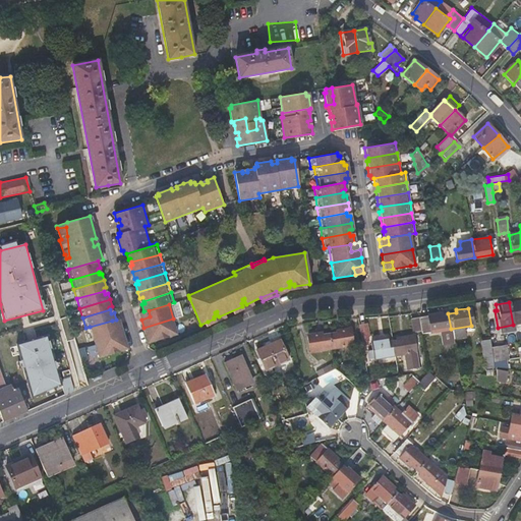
[(149,310),(143,311),(139,312),(141,320),(150,316),(149,310)]
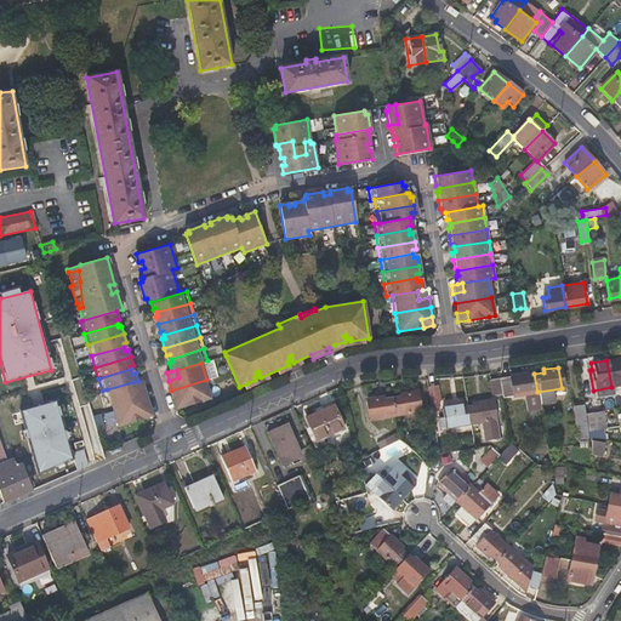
[(499,376),(501,394),(501,398),(537,392),(534,374),(524,375),(524,372),(499,376)]
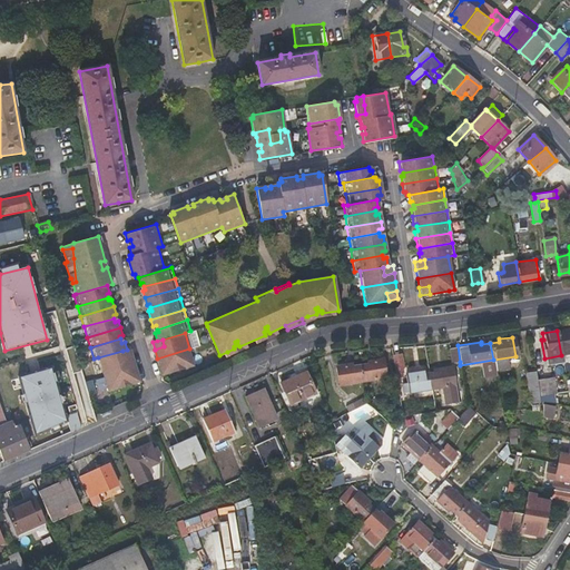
[(460,362),(458,345),(446,347),(450,363),(460,362)]
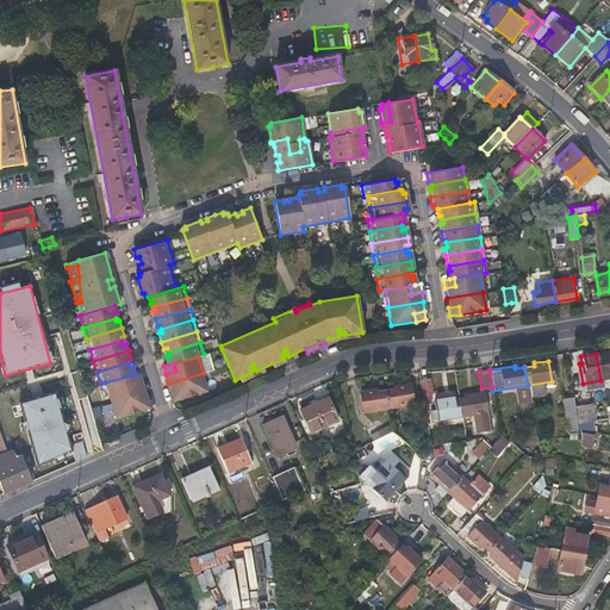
[(134,384),(143,380),(141,372),(136,374),(131,375),(134,384)]
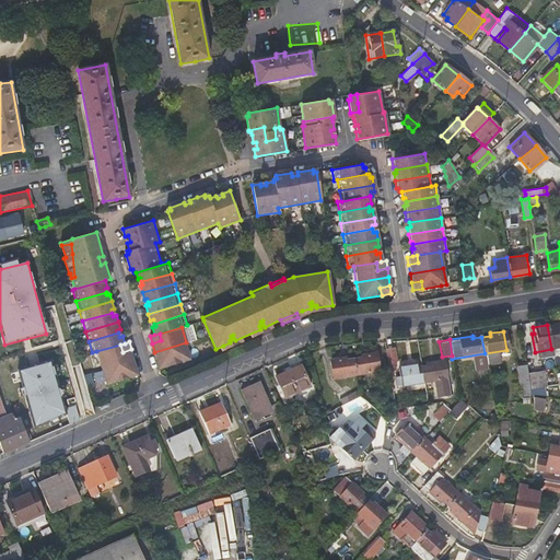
[(186,342),(154,352),(158,361),(166,358),(168,365),(191,359),(186,342)]
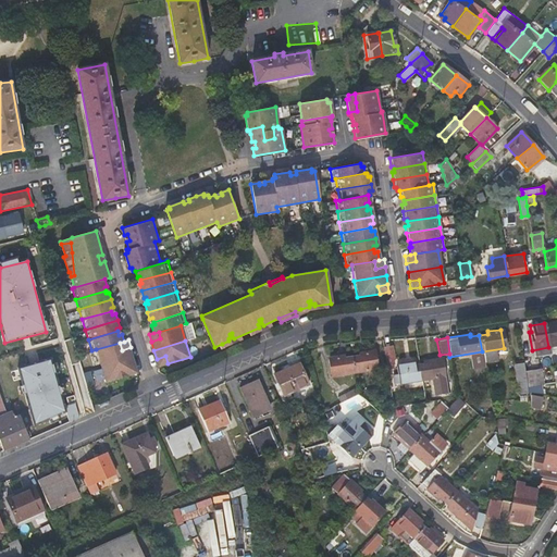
[(122,350),(120,343),(96,349),(101,366),(134,356),(131,347),(122,350)]
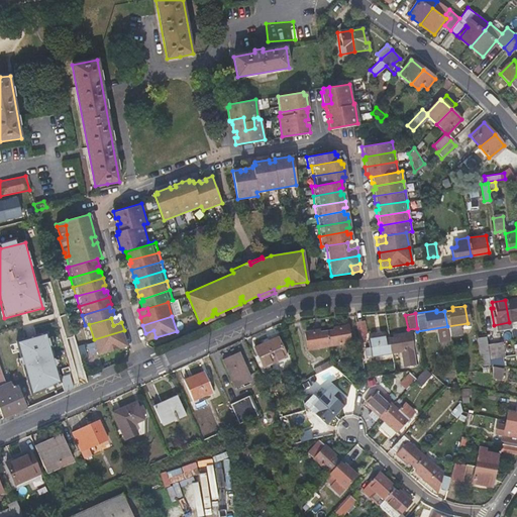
[(364,344),(364,340),(363,337),(366,336),(364,323),(355,324),(358,345),(364,344)]
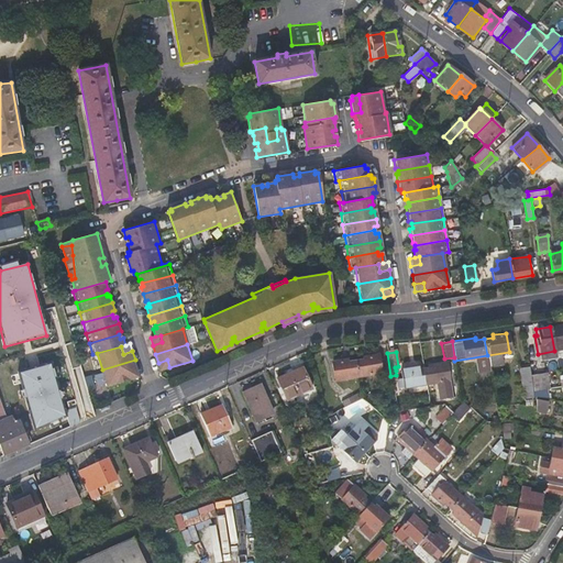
[(363,359),(355,360),(357,376),(379,373),(376,355),(362,357),(363,359)]
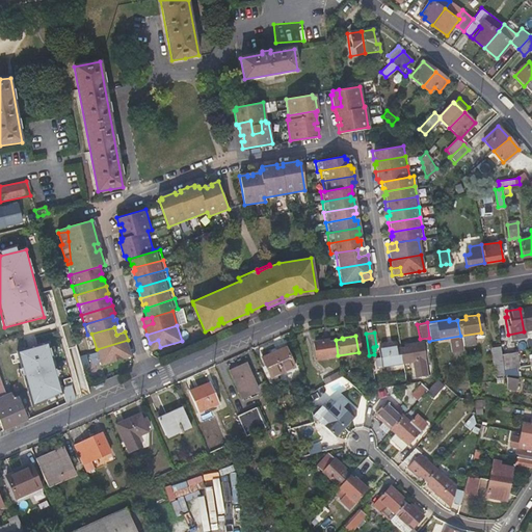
[(130,348),(128,340),(97,349),(102,365),(124,357),(122,351),(130,348)]
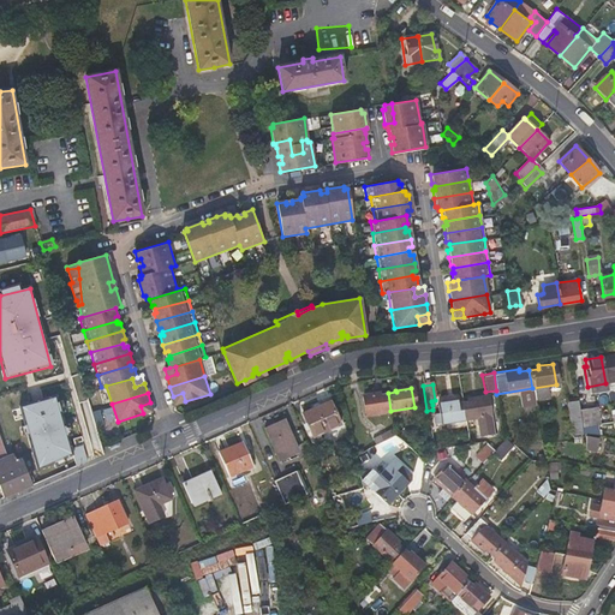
[(183,393),(173,396),(175,404),(185,401),(183,393)]
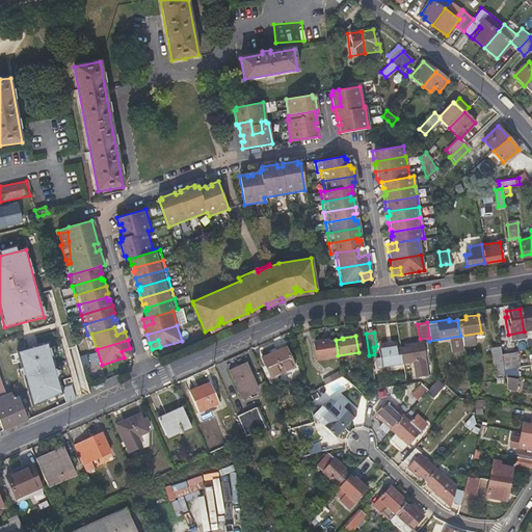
[(338,355),(336,340),(328,341),(327,340),(314,341),(316,358),(338,355)]
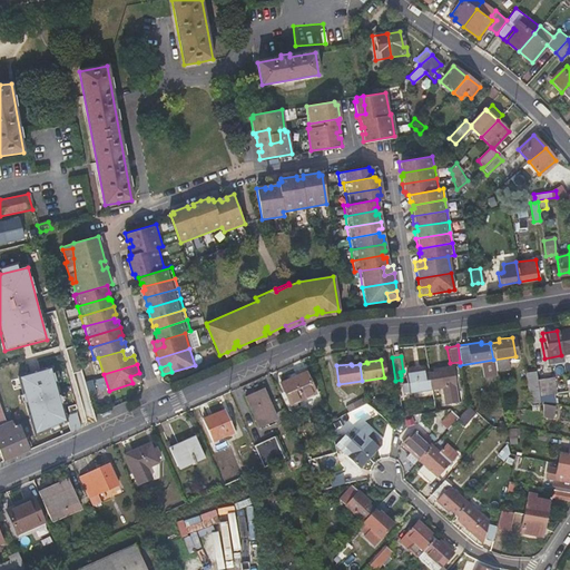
[(428,375),(431,392),(439,391),(442,408),(457,405),(451,369),(432,372),(432,374),(428,375)]
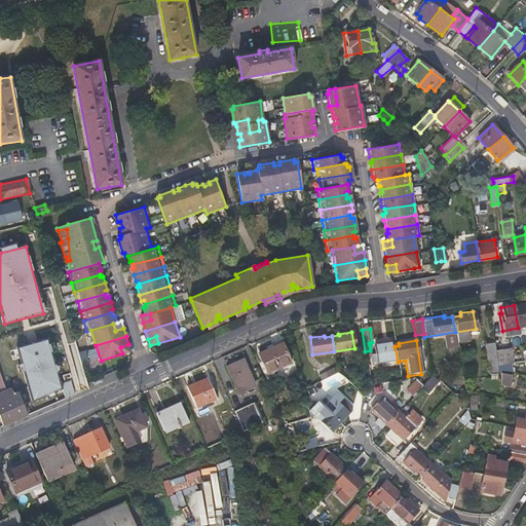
[(47,341),(20,348),(34,401),(61,389),(47,341)]
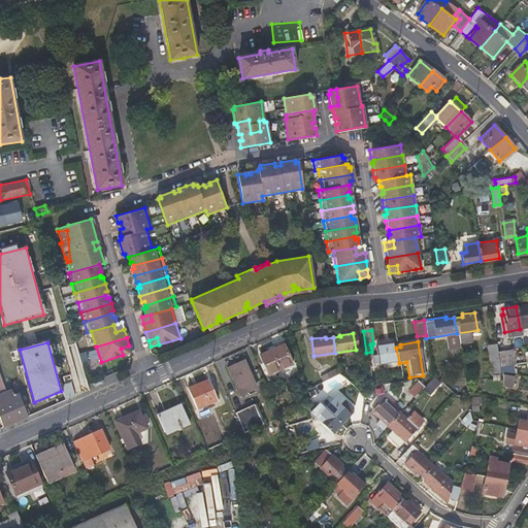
[(489,373),(494,372),(499,371),(498,367),(496,352),(495,343),(485,345),(489,373)]
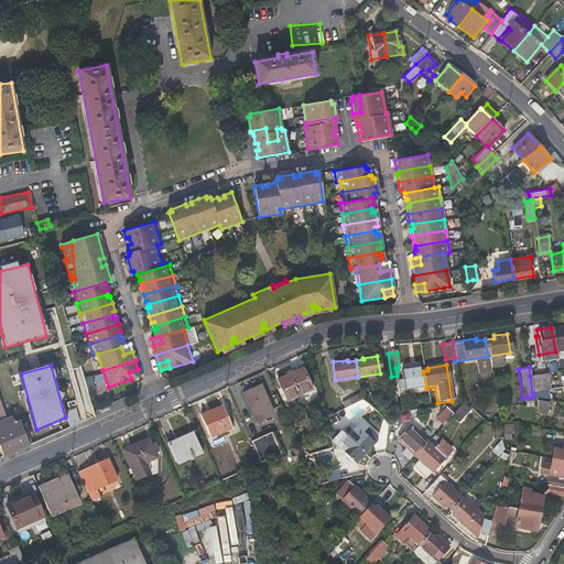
[(280,388),(279,389),(278,389),(280,394),(282,393),(284,399),(286,398),(291,396),(311,388),(302,368),(275,380),(280,388)]
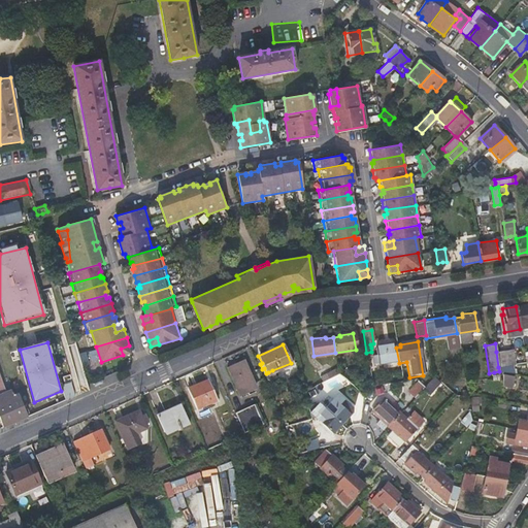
[(131,353),(129,345),(121,349),(123,355),(131,353)]
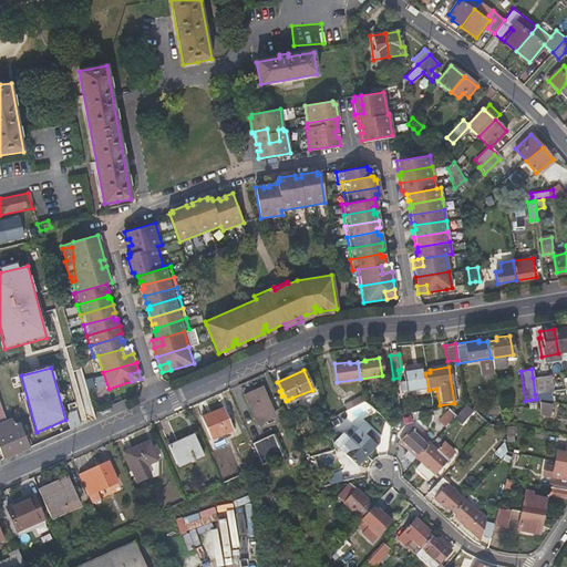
[(402,374),(403,379),(404,384),(399,384),(401,394),(429,390),(425,373),(421,373),(421,371),(402,374)]
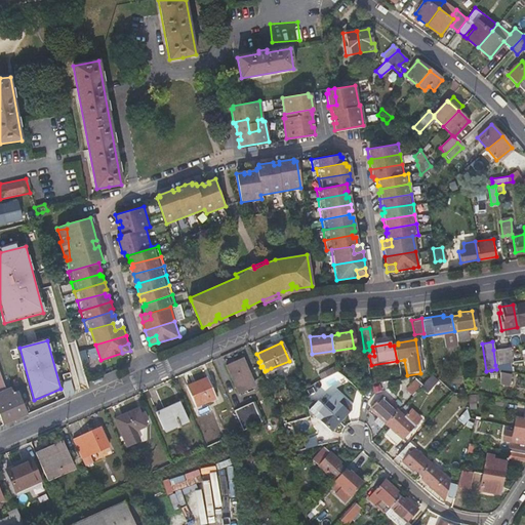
[(493,350),(495,365),(510,361),(508,347),(493,350)]
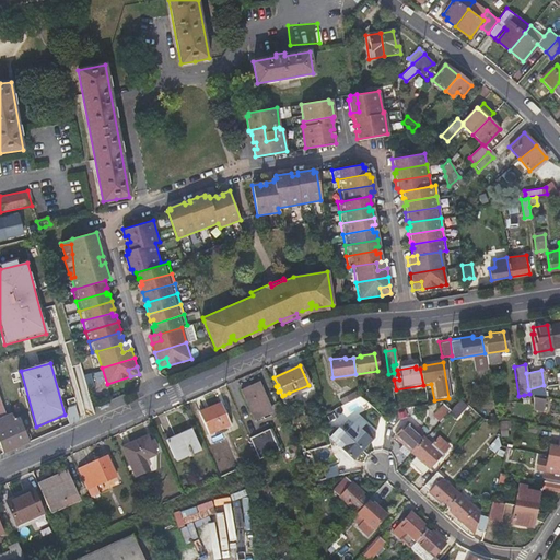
[(361,397),(364,397),(368,397),(366,389),(373,388),(371,378),(366,380),(368,383),(359,385),(361,397)]
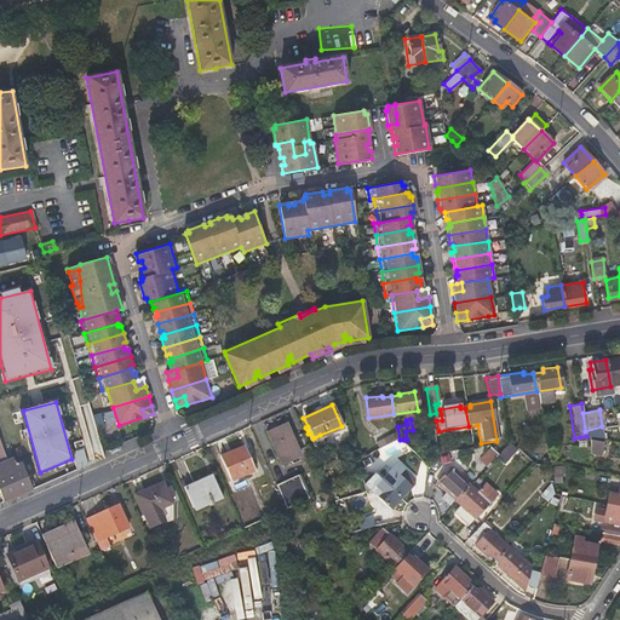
[(280,464),(290,460),(298,457),(282,423),(265,431),(280,464)]
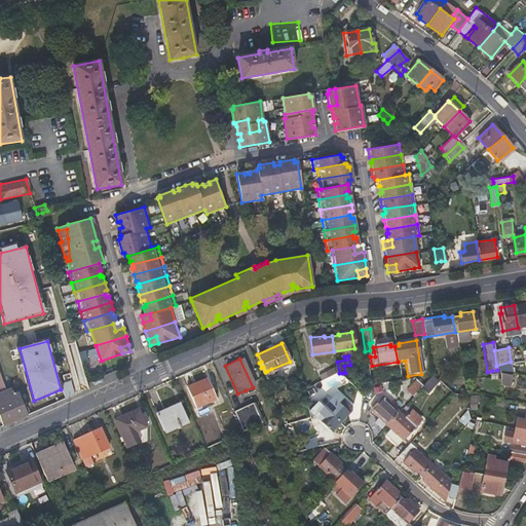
[(334,368),(329,370),(325,372),(323,368),(315,370),(321,381),(337,374),(334,368)]
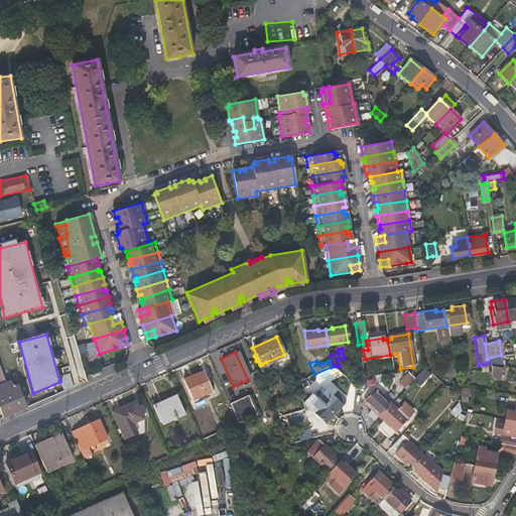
[(408,383),(412,385),(415,388),(424,377),(430,381),(434,377),(422,366),(408,383)]
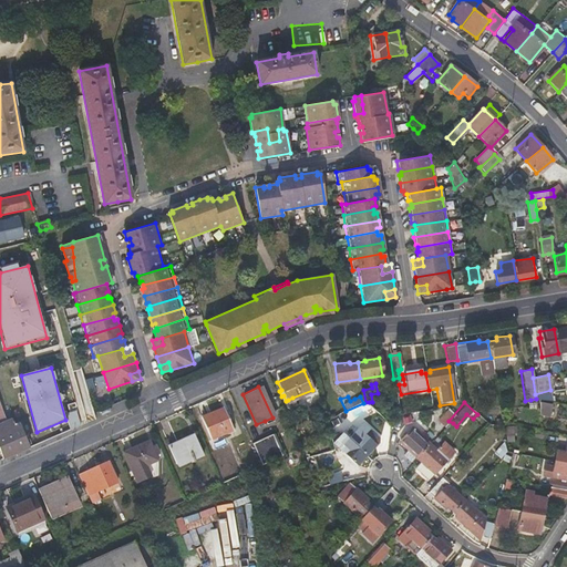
[(66,404),(69,412),(64,413),(68,429),(79,425),(73,403),(66,404)]
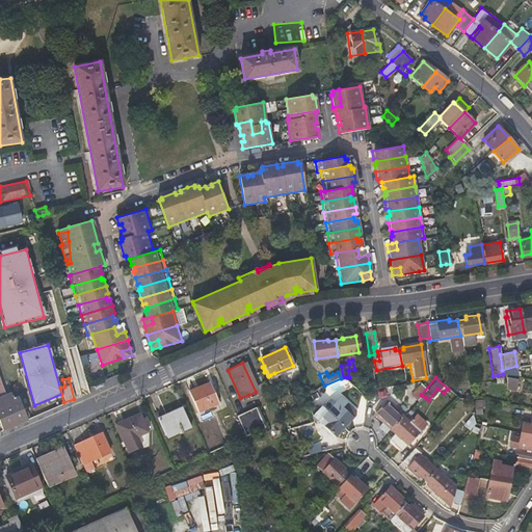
[(508,378),(507,381),(507,386),(515,387),(516,379),(508,378)]
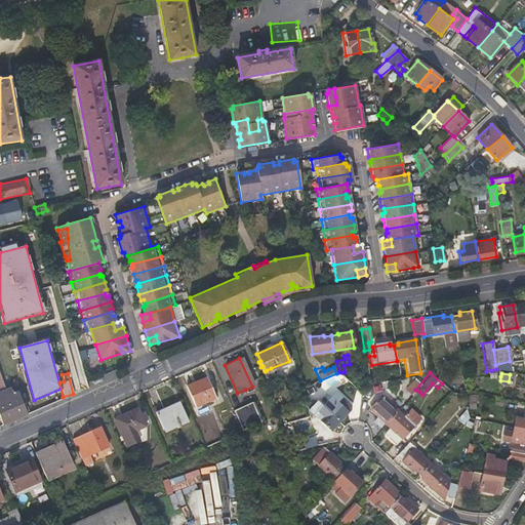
[(0,421),(1,425),(29,414),(21,391),(13,393),(11,387),(5,389),(0,375),(0,421)]
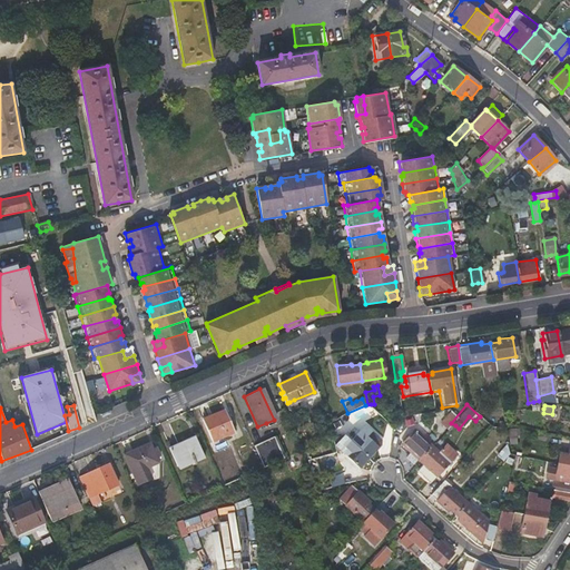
[(202,421),(207,431),(212,441),(233,432),(224,410),(202,421)]
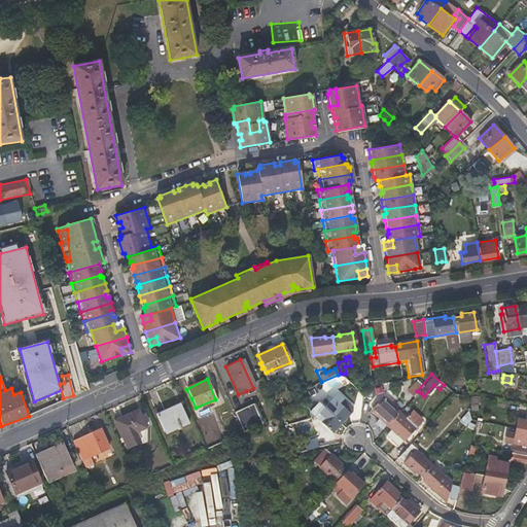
[(318,393),(314,385),(304,389),(307,396),(318,393)]
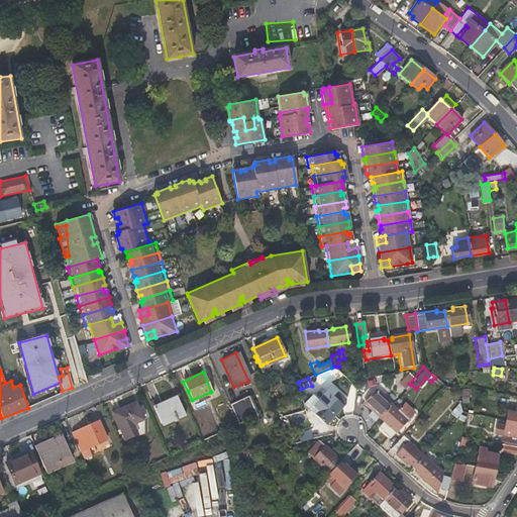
[(339,402),(335,399),(331,395),(335,391),(330,386),(318,400),(334,414),(340,407),(337,404),(339,402)]
